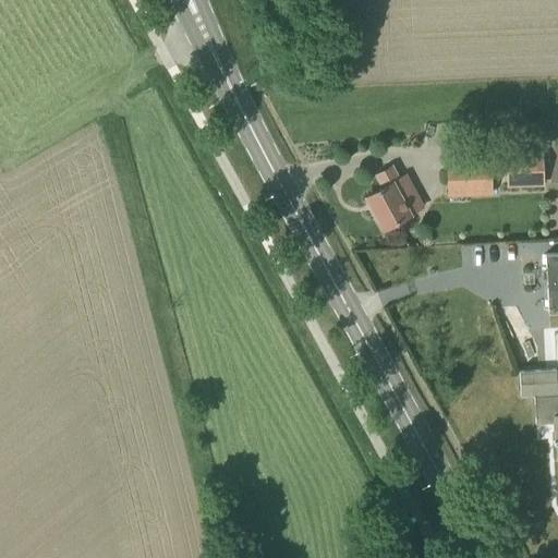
[(508,186),(545,184),(543,152),(506,154),(508,186)]
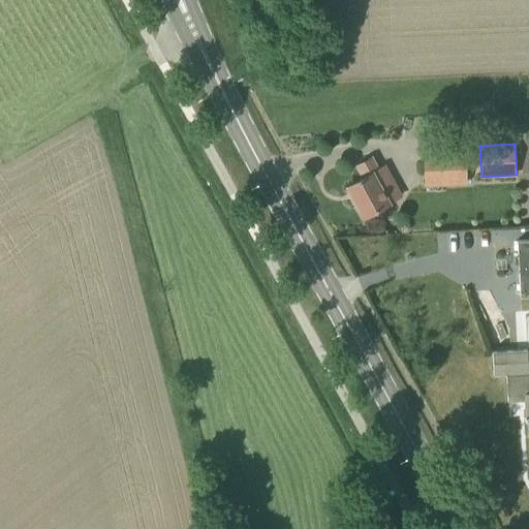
[(464,150),(425,151),(425,168),(443,167),(444,182),(465,181),(464,150)]
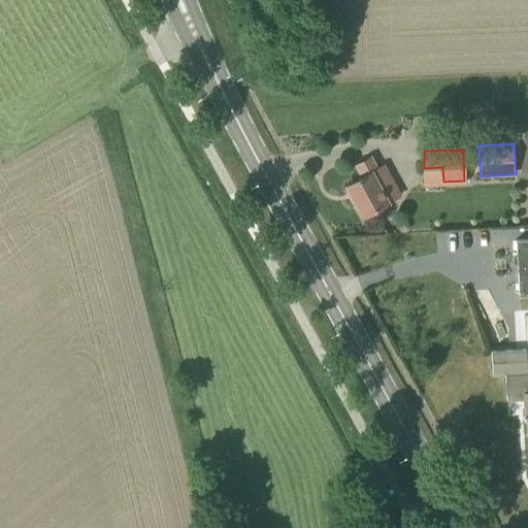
[(378,169),(371,157),(357,165),(363,176),(347,186),(363,217),(389,202),(401,196),(386,165),(378,169)]
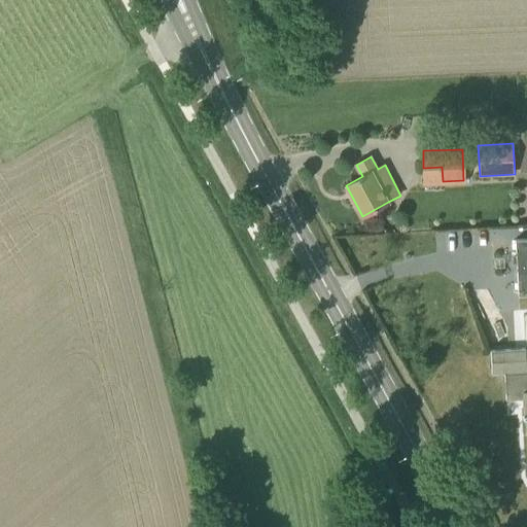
[(519,294),(526,293),(526,240),(517,241),(519,294)]
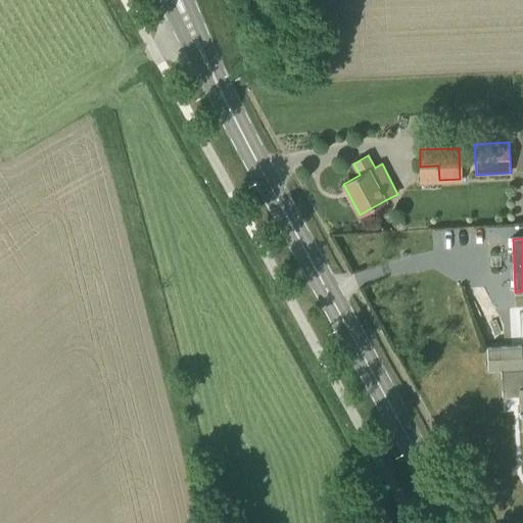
[(522,368),(521,369),(520,345),(487,347),(488,371),(501,371),(503,396),(519,395),(520,412),(519,413),(519,417),(521,416),(521,430),(522,430),(522,368)]
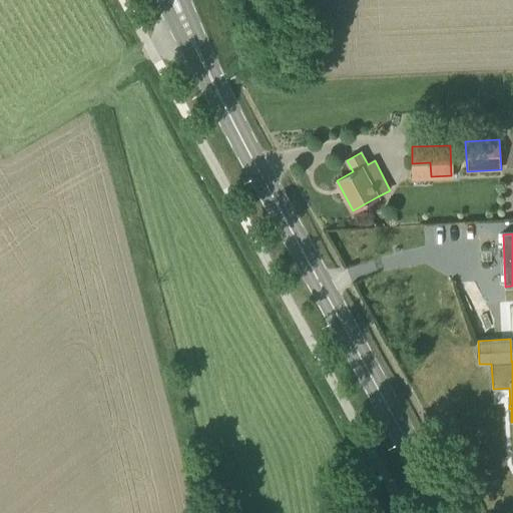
All buildings are outlined.
